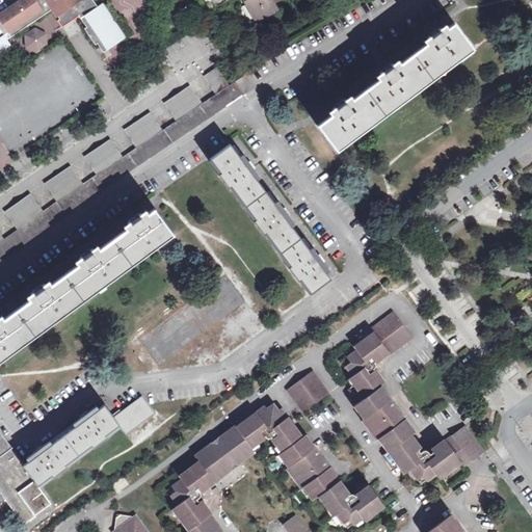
[(86,1),(87,0),(20,0),(0,14),(0,21),(5,29),(8,33),(11,37),(53,9),(60,20),(69,14),(73,20),(79,17),(86,27),(84,28),(89,36),(96,45),(98,44),(100,48),(104,45),(108,50),(125,38),(101,4),(98,7),(94,2),(89,4),(86,1)]
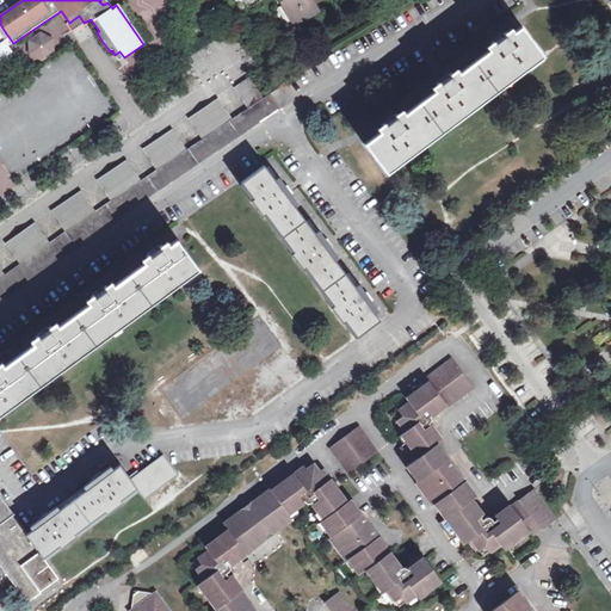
[(321,0),(282,0),(283,0),(296,23),(318,12),(313,5),(321,0)]
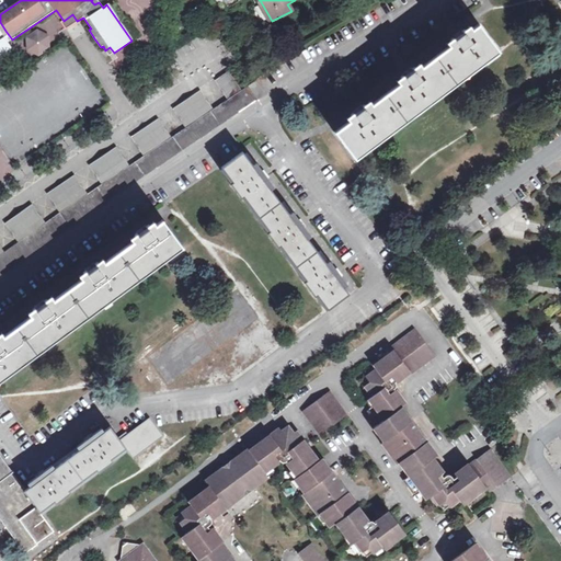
[(72,14),(64,21),(68,27),(77,21),(72,14)]
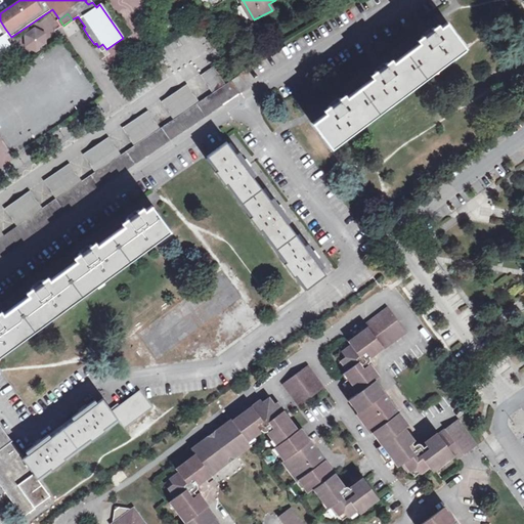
[(0,59),(14,50),(1,31),(5,29),(0,20),(0,59)]
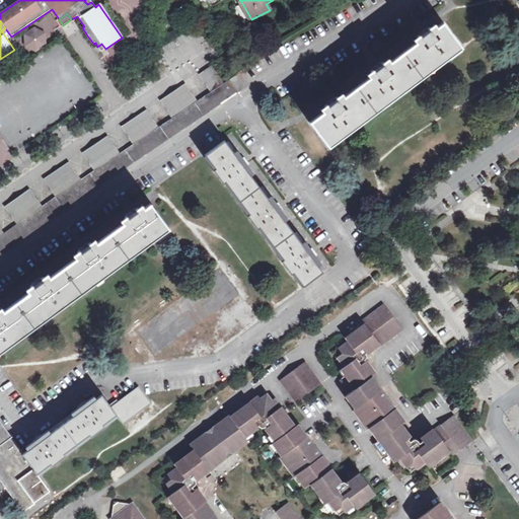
[(390,61),(388,58),(382,62),(384,65),(375,71),(373,69),(367,73),(370,77),(344,95),(342,92),(336,97),(337,99),(328,105),(327,103),(320,107),(323,112),(311,121),(327,143),(459,45),(443,22),(436,26),(434,23),(428,28),(430,30),(421,36),(420,34),(415,39),(417,42),(390,61)]
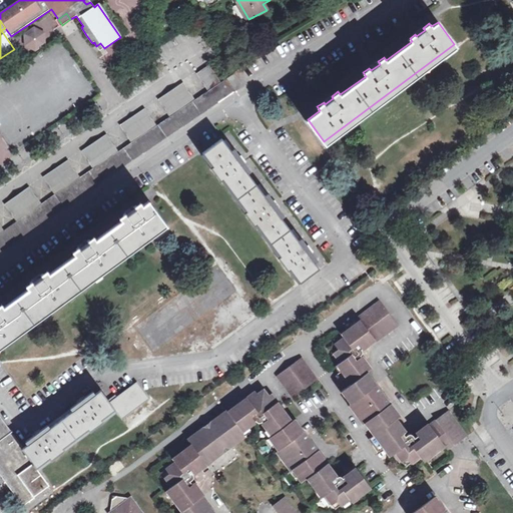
[(208,91),(220,82),(208,65),(196,73),(208,91)]
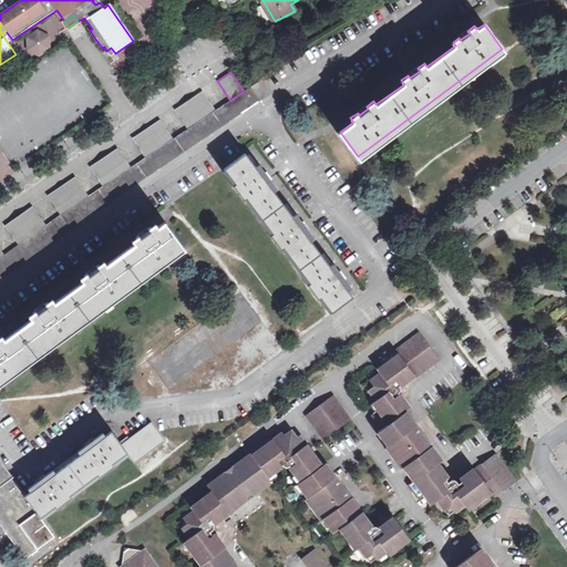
[(0,257),(0,278),(268,93),(259,81),(244,91),(230,101),(216,111),(188,129),(173,138),(145,157),(131,167),(103,186),(89,196),(62,215),(47,226),(19,244),(4,255),(0,257)]
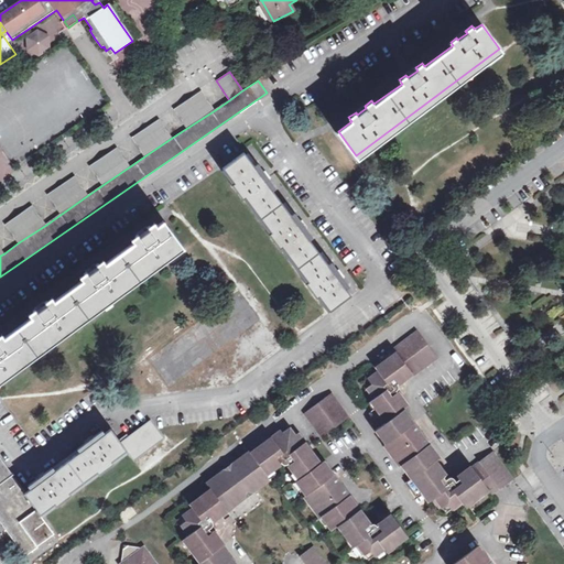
[(174,109),(187,128),(215,110),(202,90),(174,109)]
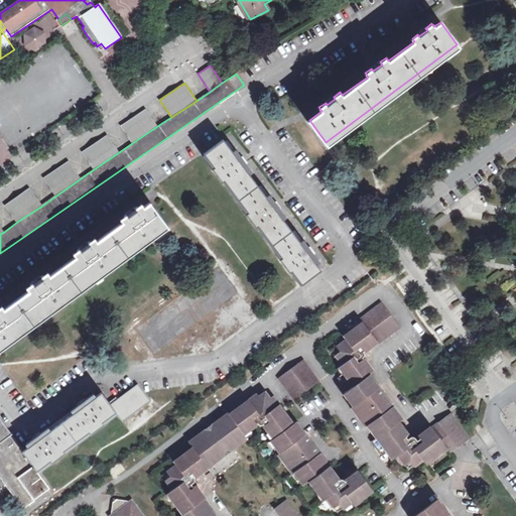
[(121,126),(132,143),(157,126),(145,109),(121,126)]
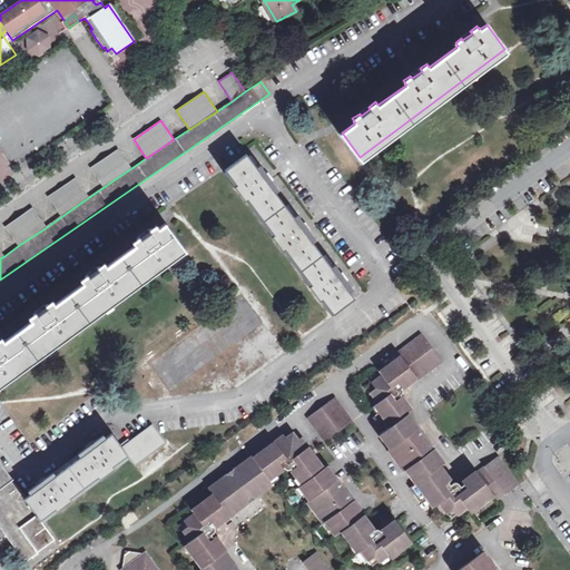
[(90,167),(104,187),(131,168),(118,149),(90,167)]
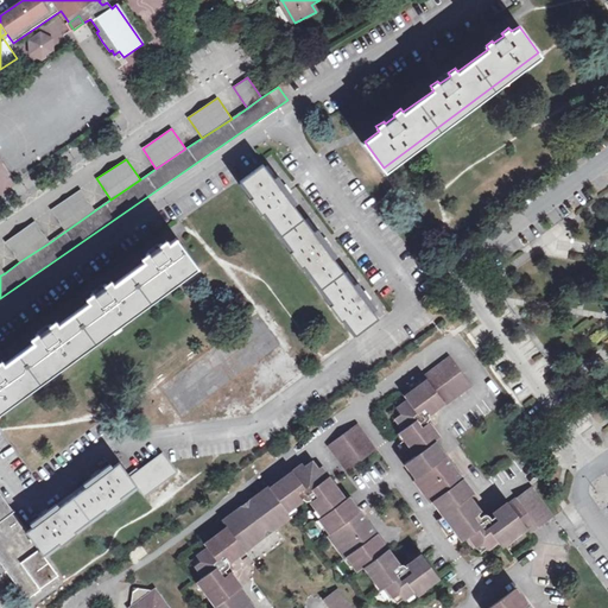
[(344,318),(356,334),(378,317),(373,310),(377,309),(358,284),(354,285),(334,258),(336,255),(317,229),(315,232),(293,204),(297,202),(278,177),(276,179),(264,164),(259,162),(176,219),(253,197),(252,198),(263,214),(265,211),(293,249),(291,251),(302,267),(304,265),(334,304),(331,305),(342,320),(344,318)]
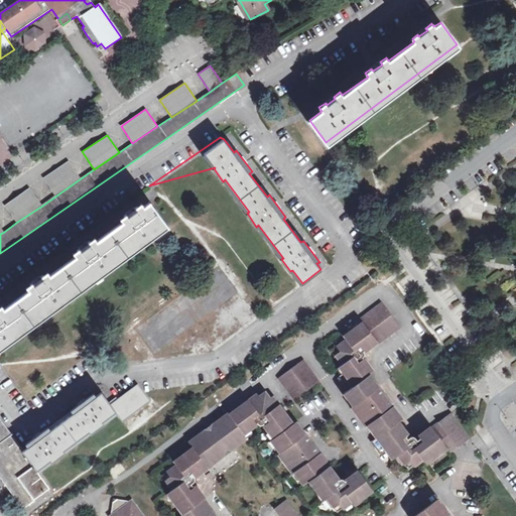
[(43,177),(56,196),(81,178),(69,160),(43,177)]
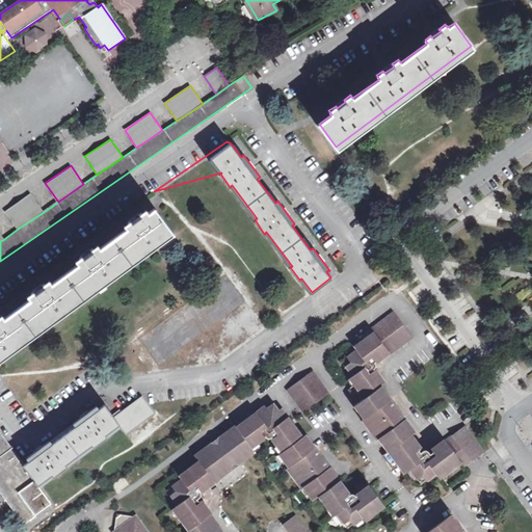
[(5,211),(18,229),(44,212),(30,193),(5,211)]
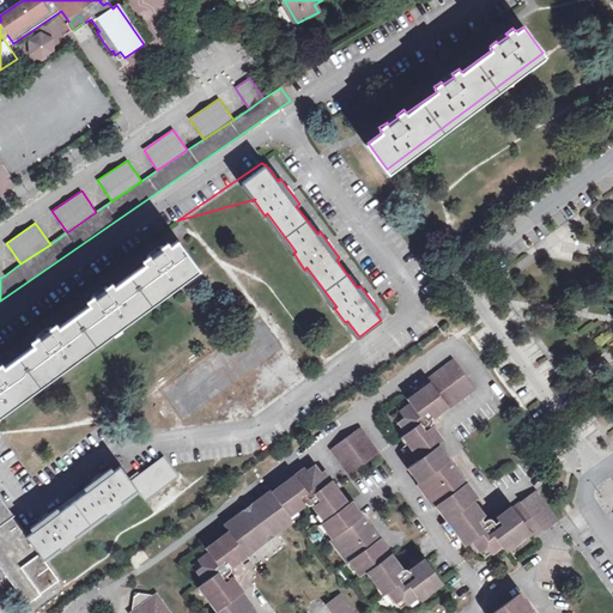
[(115,286),(111,283),(105,287),(108,290),(96,297),(95,296),(89,299),(91,304),(59,327),(56,323),(49,328),(52,329),(41,338),(40,337),(32,340),(36,345),(5,366),(2,363),(0,364),(0,410),(198,266),(177,240),(170,246),(168,242),(162,247),(163,249),(152,256),(151,255),(144,259),(147,263),(115,286)]
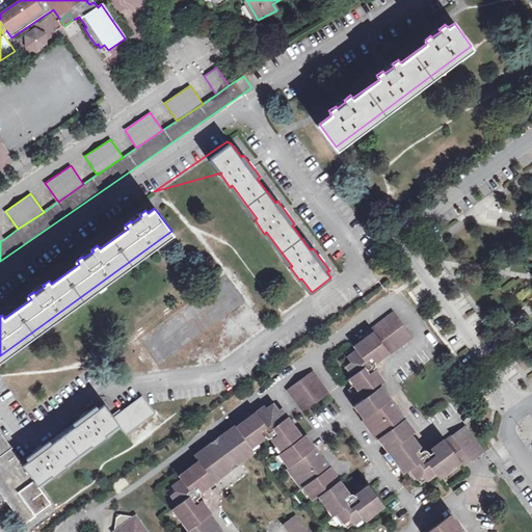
[(453,452),(473,439),(463,426),(444,440),(443,440),(429,449),(431,451),(428,452),(424,449),(419,452),(417,449),(419,447),(414,441),(409,434),(414,431),(399,413),(397,414),(395,411),(392,408),(395,406),(379,386),(383,383),(374,369),(375,366),(375,363),(381,357),(389,352),(391,354),(413,338),(393,313),(371,329),(370,327),(356,337),(360,341),(353,346),(355,349),(347,356),(352,364),(345,368),(351,376),(347,378),(352,386),(348,389),(358,402),(354,404),(363,417),(362,418),(377,439),(378,437),(388,451),(382,455),(392,468),(397,463),(399,462),(403,468),(405,471),(407,470),(414,479),(415,477),(421,473),(425,479),(426,480),(434,474),(435,475),(439,474),(445,469),(447,471),(459,461),(453,452)]
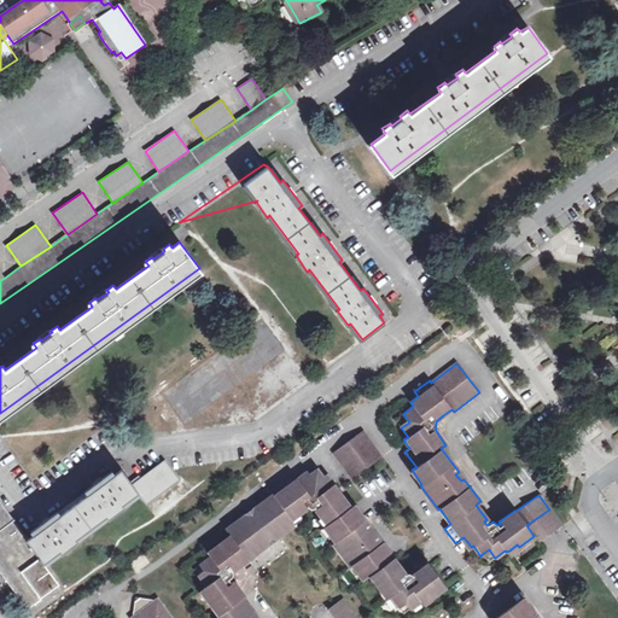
[(180,404),(174,408),(185,421),(190,418),(180,404)]
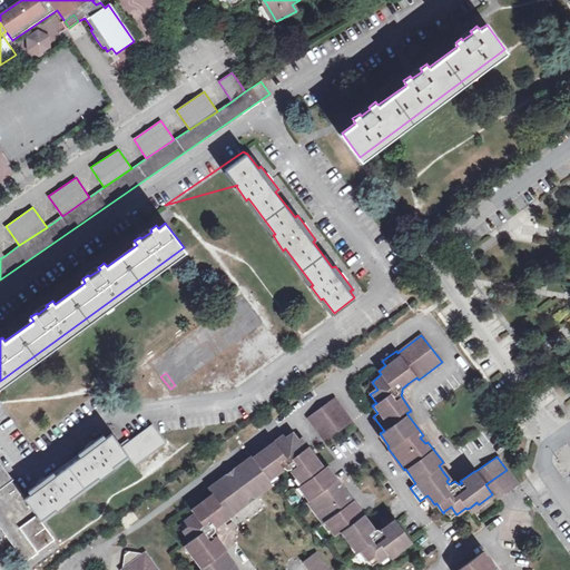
[(306,416),(324,441),(352,421),(334,396),(306,416)]
